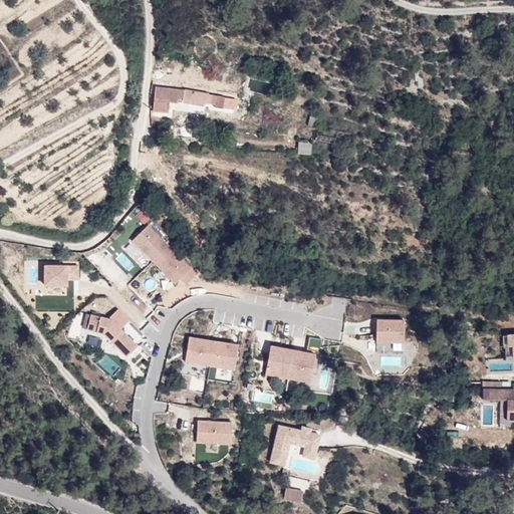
[(207,94),(207,93),(185,89),(156,86),(154,111),(169,112),(170,101),(177,102),(178,99),(205,104),(206,102),(215,104),(215,106),(223,108),(223,106),(232,107),(233,99),(224,98),(224,97),(207,94)]
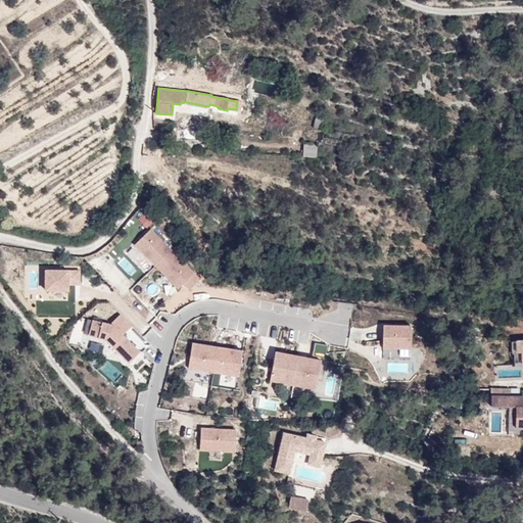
[(325,130),(327,121),(316,117),(314,127),(325,130)]
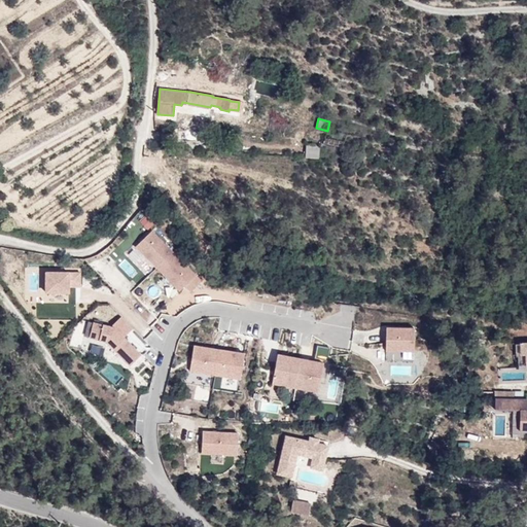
[(344,142),(325,138),(324,143),(343,147),(344,142)]
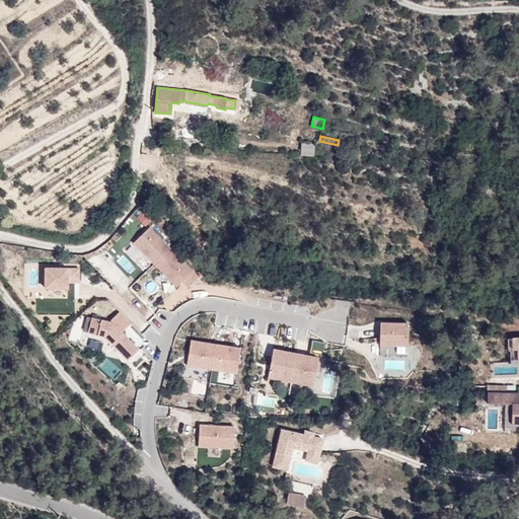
[(314,156),(315,143),(302,142),(301,155),(314,156)]
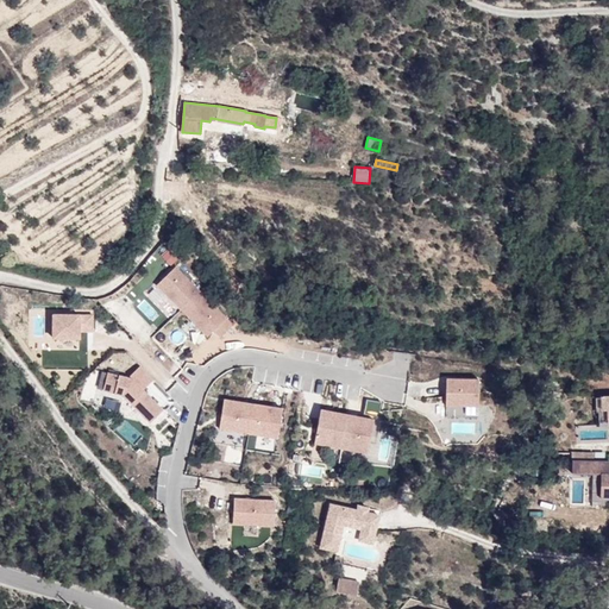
[(170,267),(177,258),(167,250),(159,257),(170,267)]
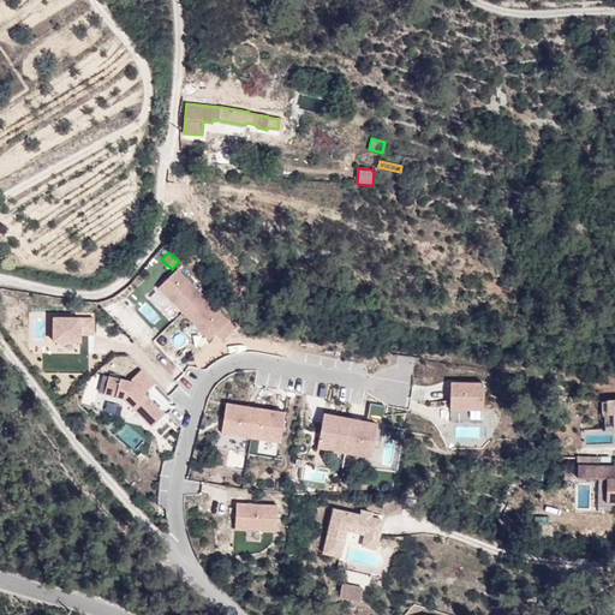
[(236,328),(178,269),(159,288),(210,340),(216,334),(224,340),(236,328)]
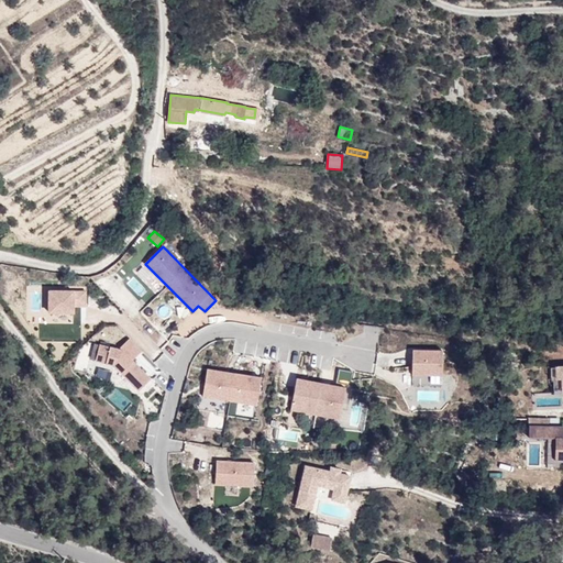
[(86,307),(86,291),(50,291),(50,313),(74,313),(74,307),(86,307)]
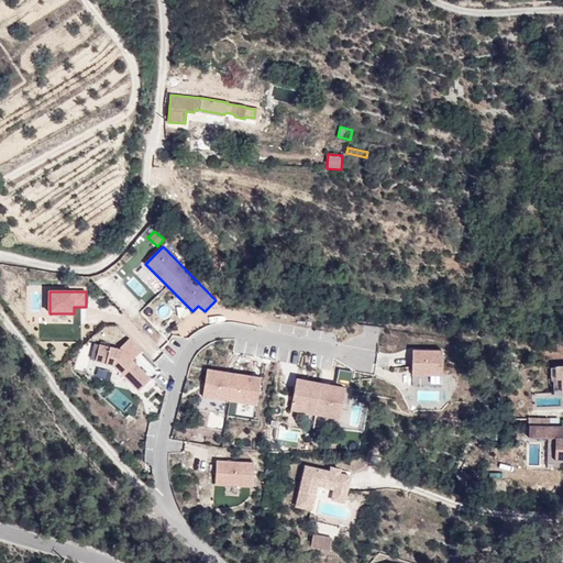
[(155,378),(133,361),(143,351),(130,338),(121,348),(123,351),(100,345),(97,361),(116,365),(140,390),(155,378)]
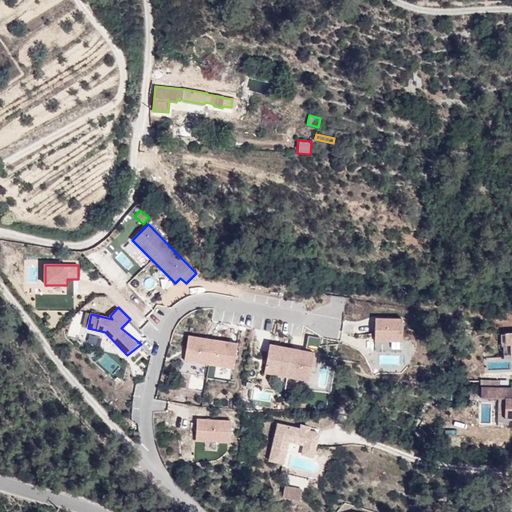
[(403,340),(403,317),(376,318),(375,340),(403,340)]
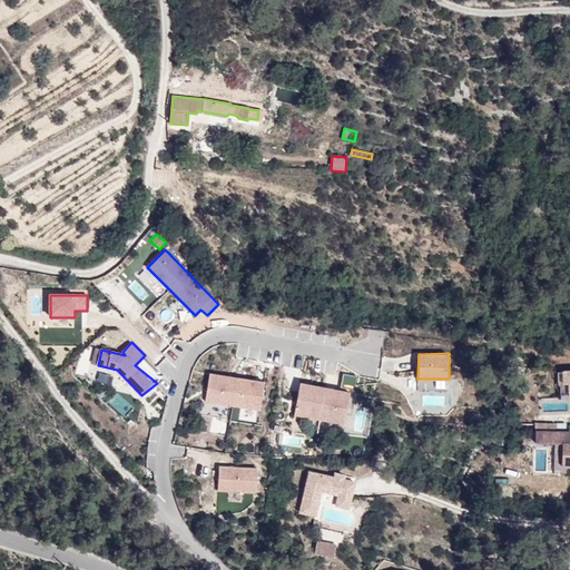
[(262,408),(265,382),(209,373),(205,400),(262,408)]
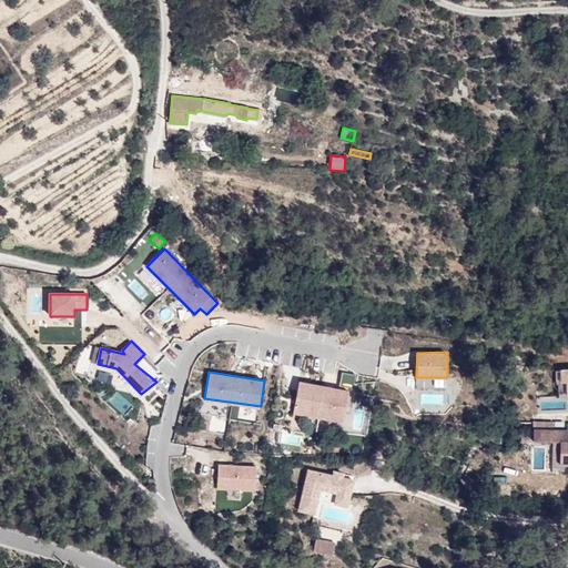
[(344,422),(350,391),(300,382),(294,413),(344,422)]
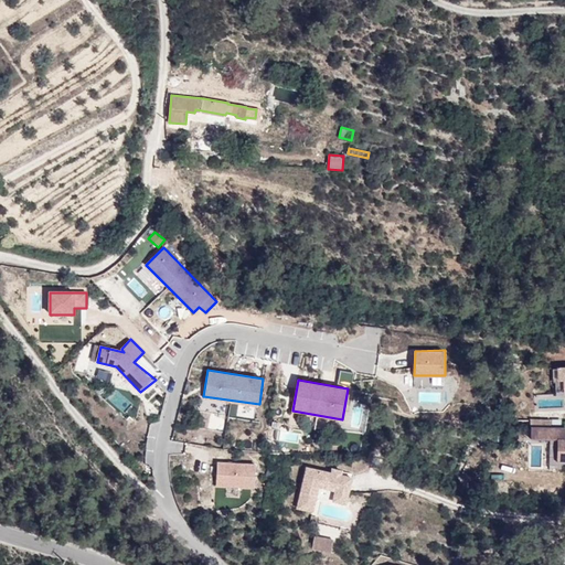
[(353,381),(353,390),(371,391),(371,382),(353,381)]
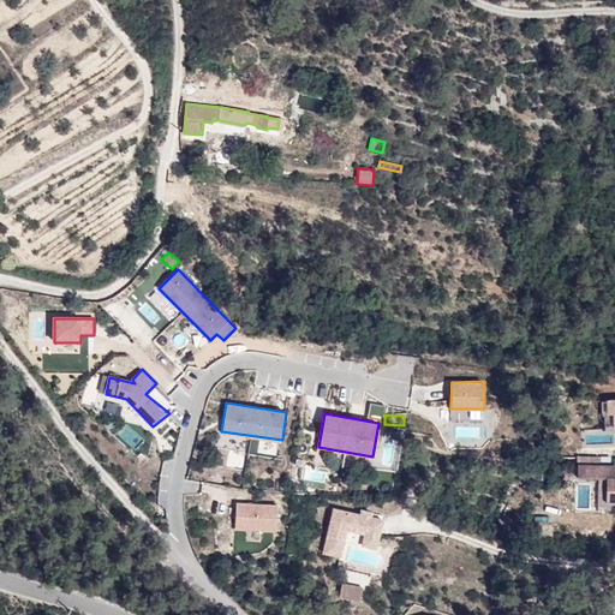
[(137,451),(145,440),(125,422),(115,433),(137,451)]
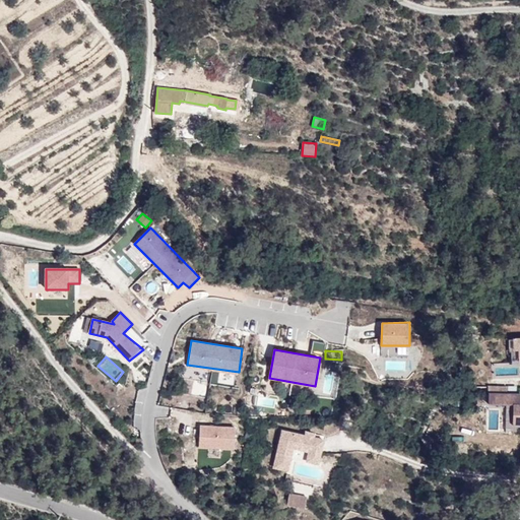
[(519,401),(519,393),(489,393),(489,404),(513,404),(513,421),(519,421),(519,404),(519,405),(519,401)]
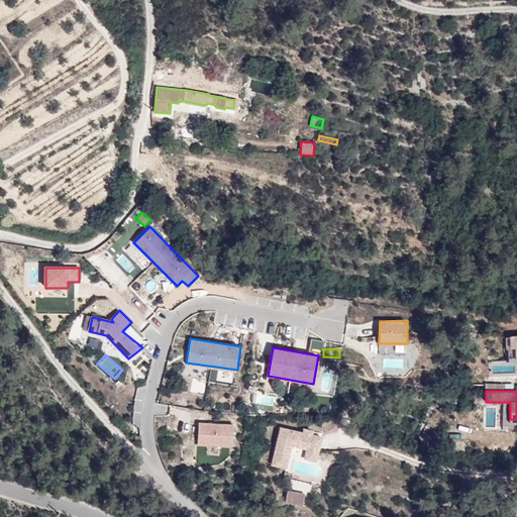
[(233,445),(234,424),(199,423),(198,443),(233,445)]
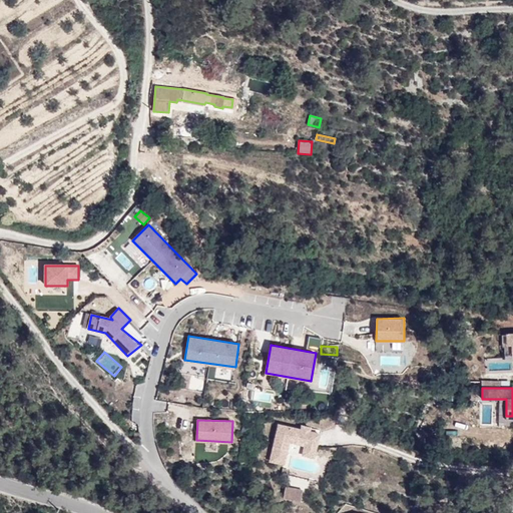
[(317,447),(320,432),(311,431),(312,426),(302,425),(301,429),(279,425),(272,461),(287,464),(291,442),(317,447)]
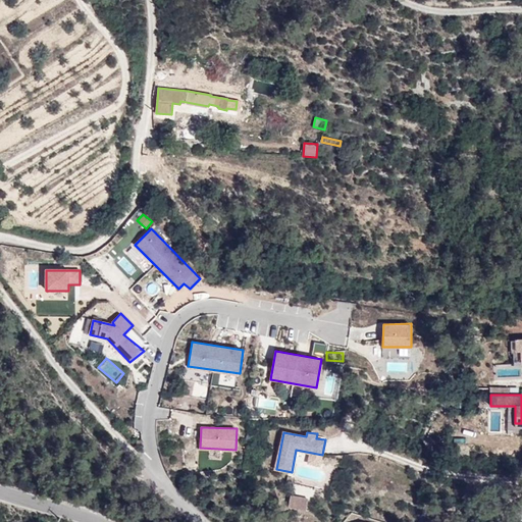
[(309,452),(307,461),(321,464),(322,455),(309,452)]
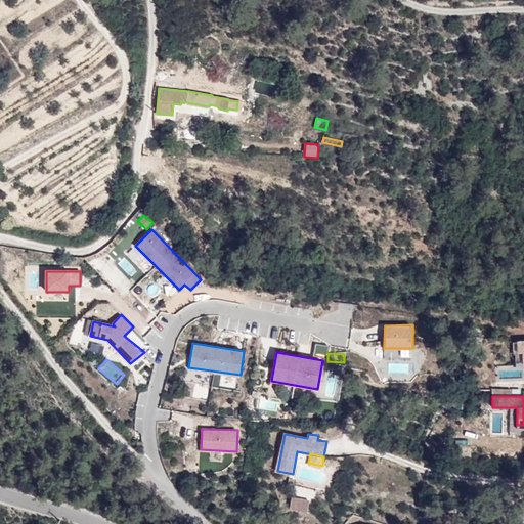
[(307,513),(309,500),(291,497),(289,509),(307,513)]
